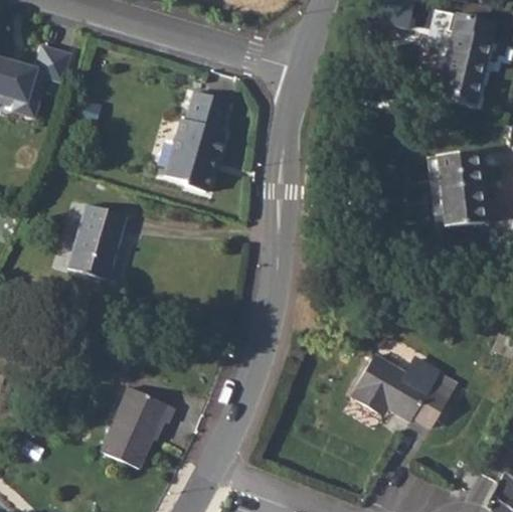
[(463,0),(461,13),(489,19),(493,2),(482,0),(463,0)]
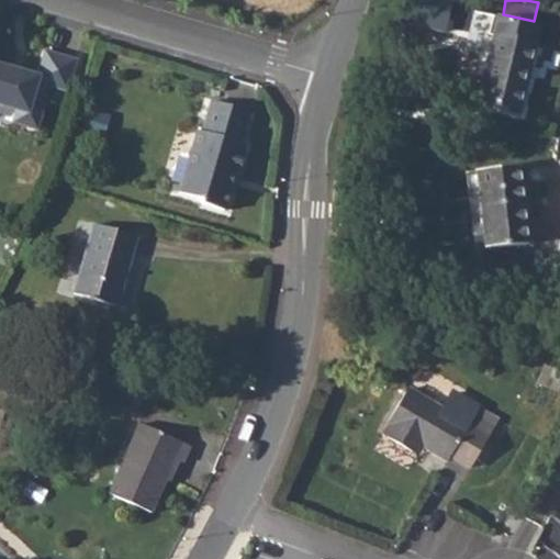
[(503,14),(478,8),(473,26),(480,28),(474,49),(492,53),(481,98),(522,108),(542,23),(534,21),(503,14)]
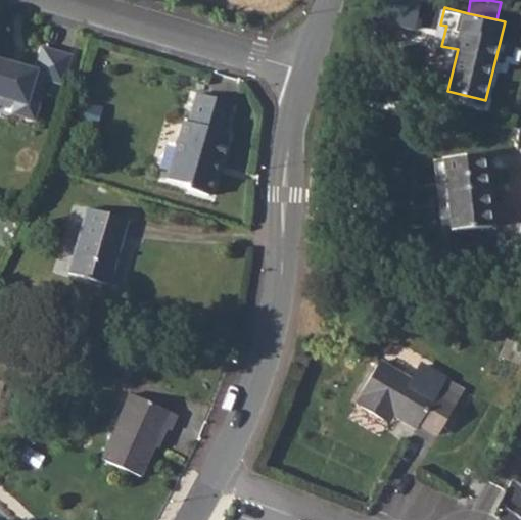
[(0,95),(8,98),(6,107),(31,115),(43,78),(59,82),(67,49),(37,43),(29,66),(0,56),(0,95)]
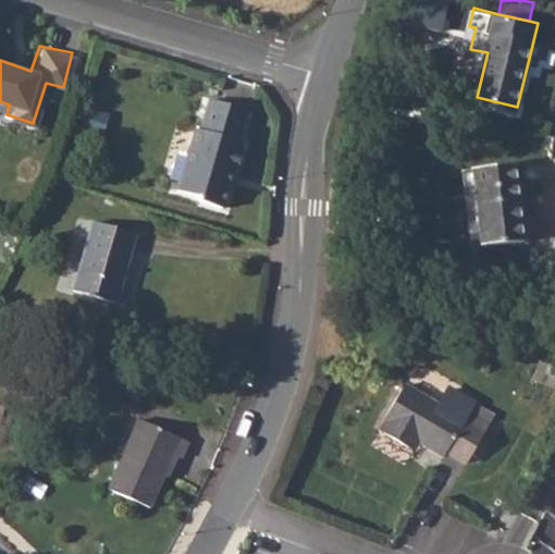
[(242,139),(250,109),(211,97),(202,127),(197,126),(180,188),(200,194),(202,199),(224,206),(234,171),(237,171),(246,140),(242,139)]
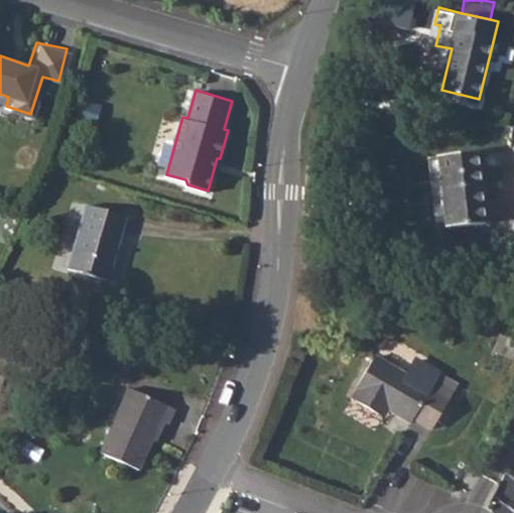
[(487,222),(479,149),(441,153),(450,226),(487,222)]
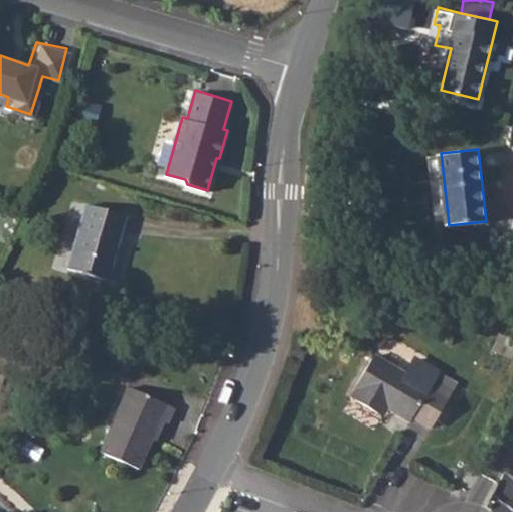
[(110,278),(128,214),(88,202),(69,267),(110,278)]
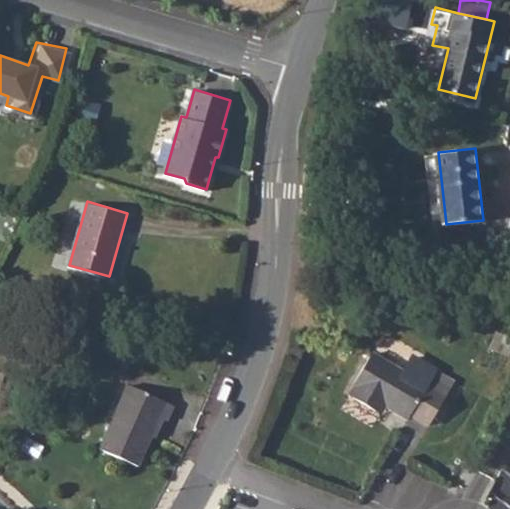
[(404,369),(373,351),(354,384),(356,385),(350,393),(381,412),(387,403),(410,417),(412,412),(430,423),(456,379),(439,369),(440,367),(418,355),(412,356),(404,369)]
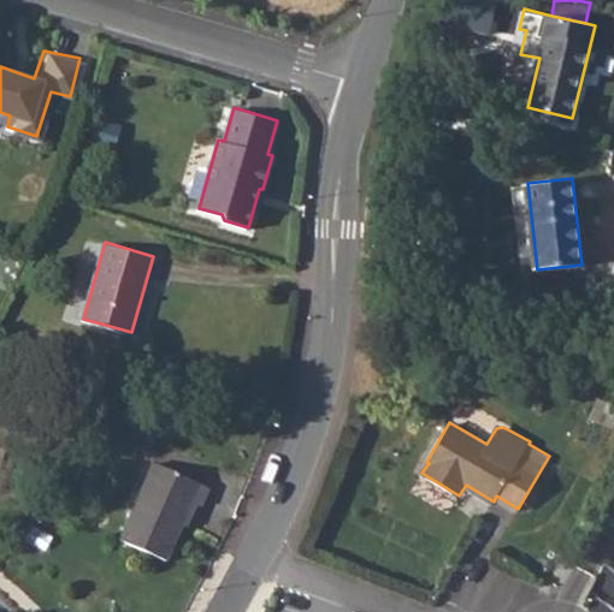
[(202,503),(211,486),(155,461),(122,538),(167,558),(194,499),(202,503)]
